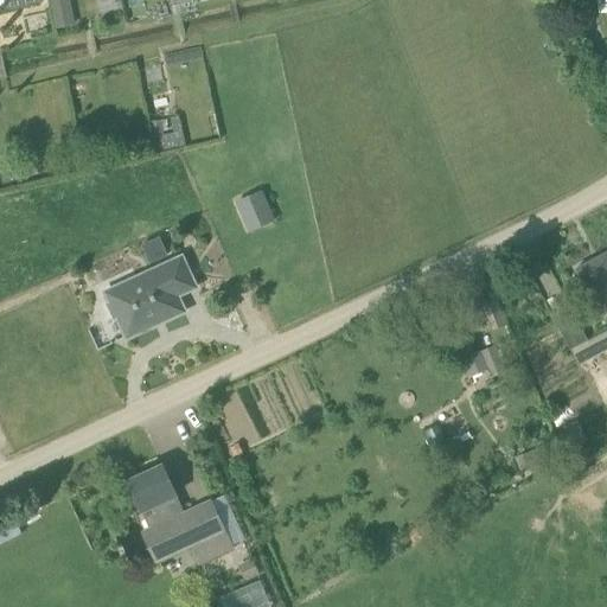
[(268,204),(242,216),(250,234),(276,223),(268,204)]
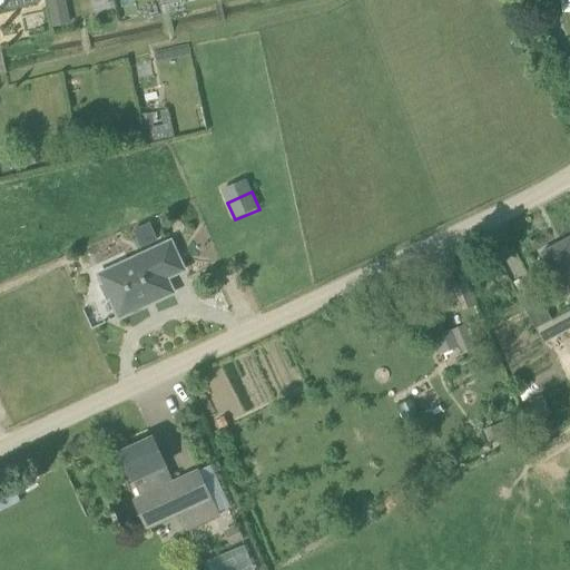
[(139,246),(159,242),(154,222),(135,226),(139,246)]
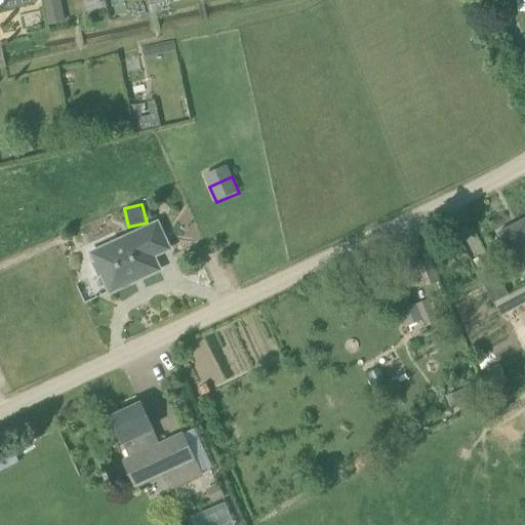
[(524,255),(524,218),(498,233),(514,261),(524,255)]
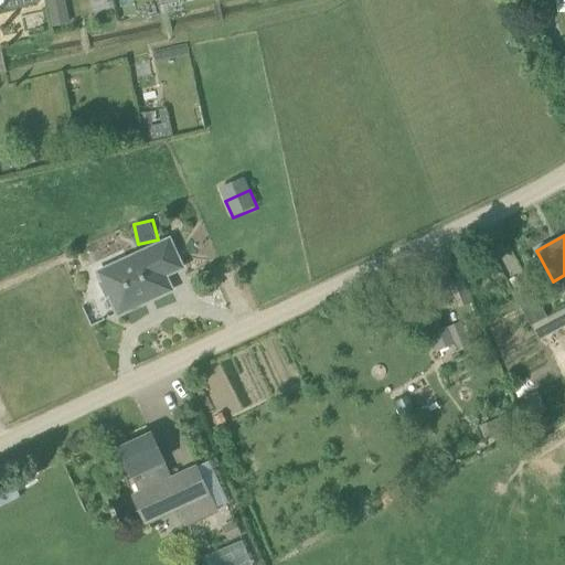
[(181,268),(168,240),(96,272),(106,298),(110,296),(118,315),(171,290),(163,276),(181,268)]
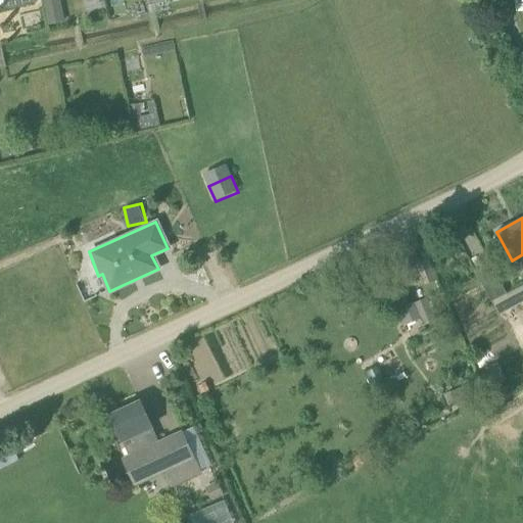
[(479,277),(492,302),(507,294),(492,270),(479,277)]
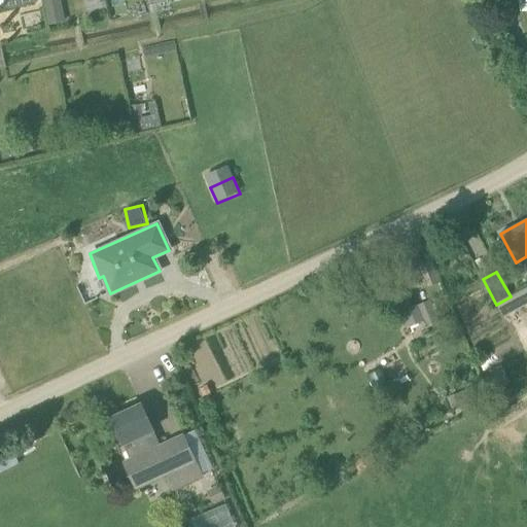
[(427,328),(438,323),(429,301),(401,312),(409,328),(424,321),(427,328)]
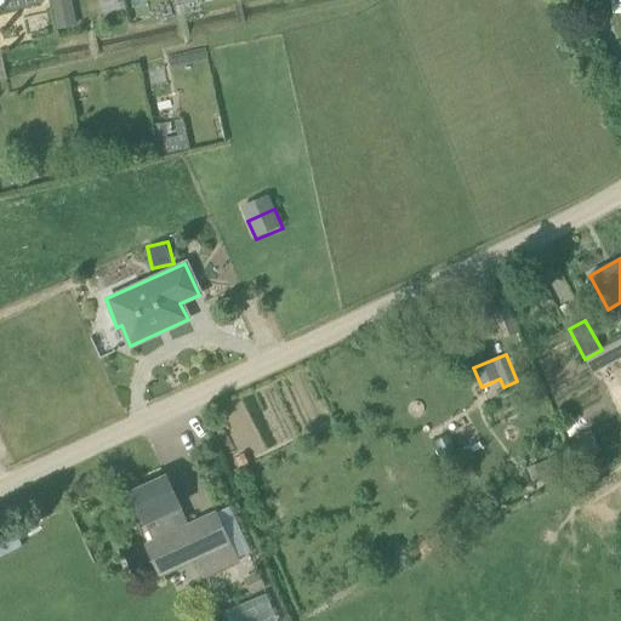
[(588,434),(574,440),(582,462),(598,456),(588,434)]
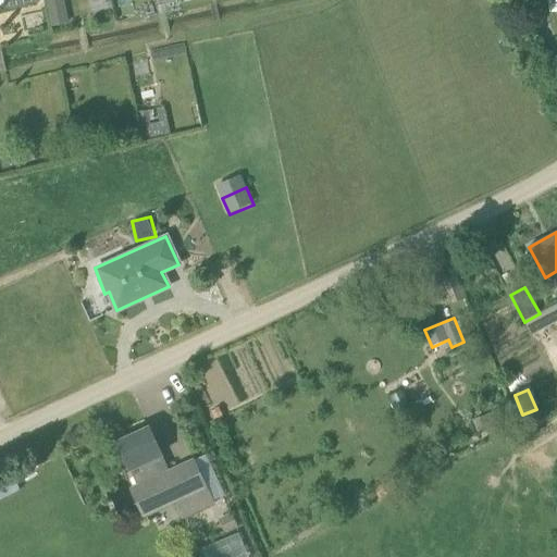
[(170,472),(150,429),(118,443),(131,470),(139,487),(163,477),(175,502),(207,487),(195,461),(170,472)]
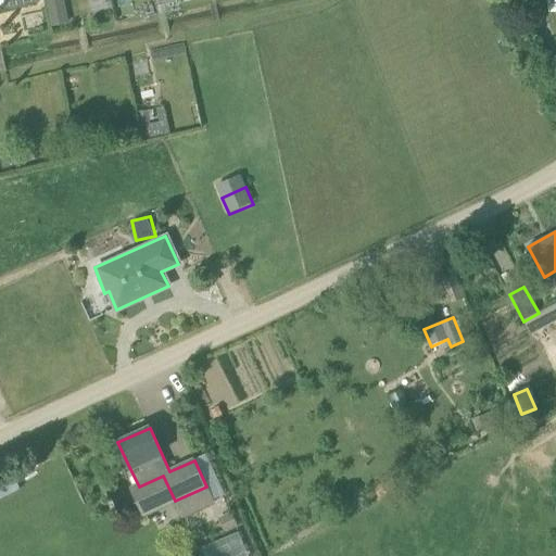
[(230,513),(217,519),(225,533),(237,528),(230,513)]
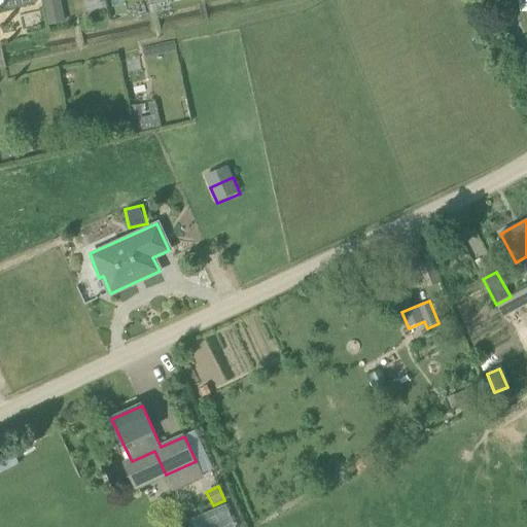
[(196,526),(235,526),(238,526),(226,502),(192,518),(196,526)]
